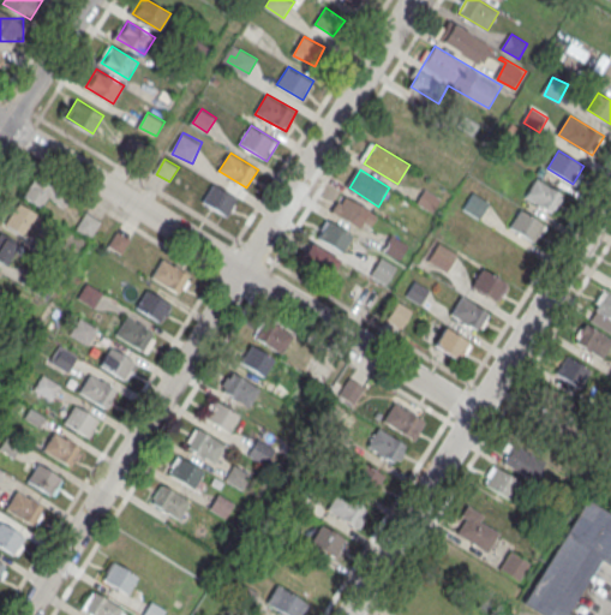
[(58,186),(39,174),(24,196),(45,208),(58,186)]
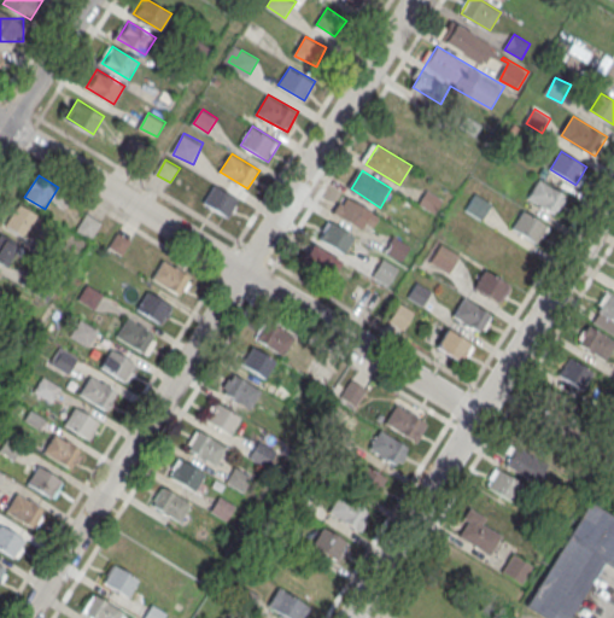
[(541,179),(530,197),(556,214),(560,205),(561,207),(568,196),(541,179)]
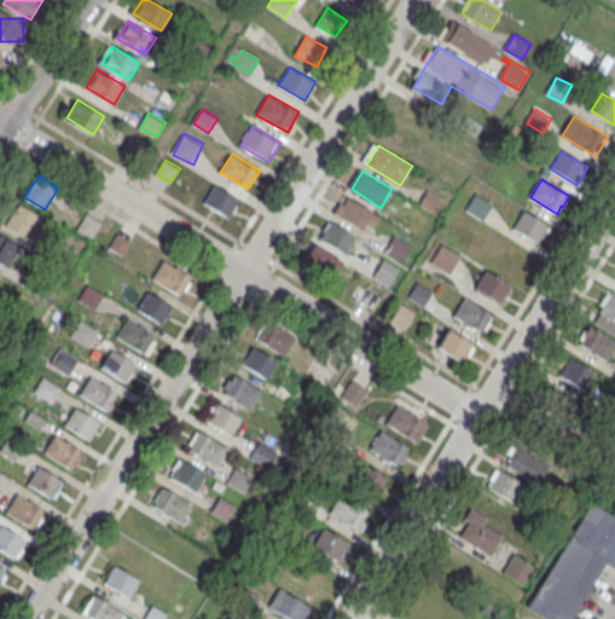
[(231,218),(242,198),(216,184),(206,204),(231,218)]
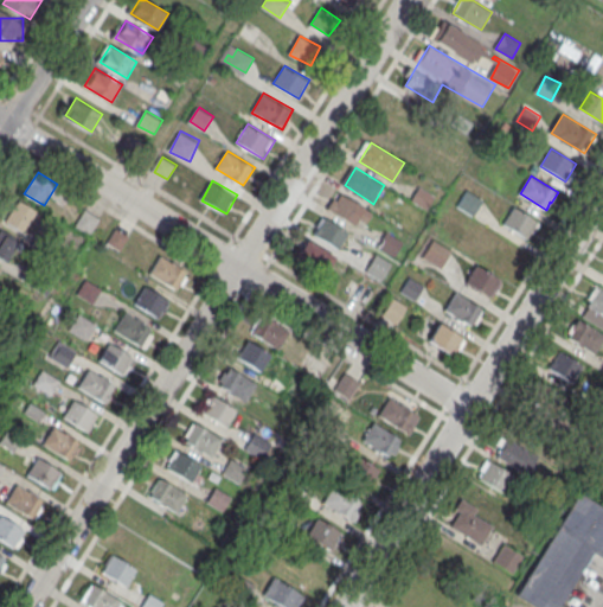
[(429,209),(436,196),(421,186),(414,199),(429,209)]
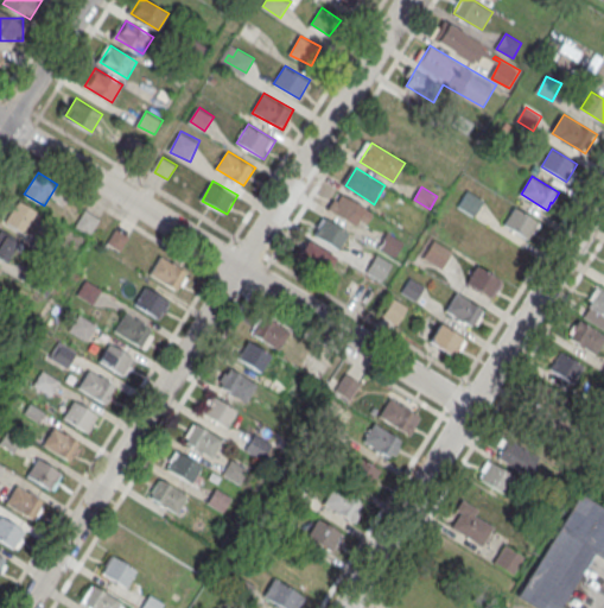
[(476,217),(487,201),(470,189),(458,207),(476,217)]
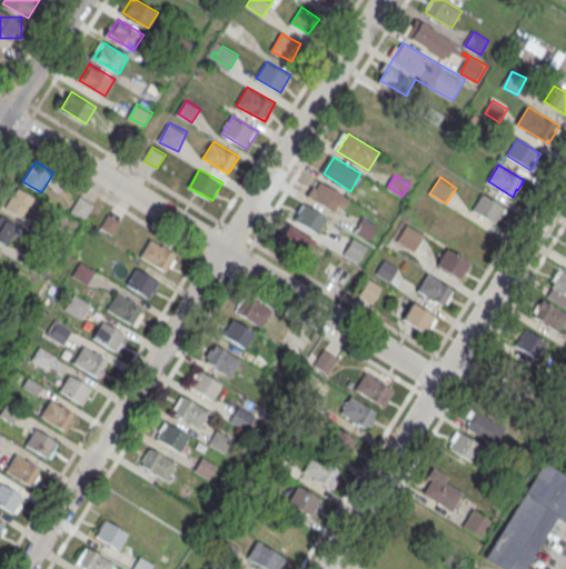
[(308,195),(339,213),(348,197),(318,178),(308,195)]
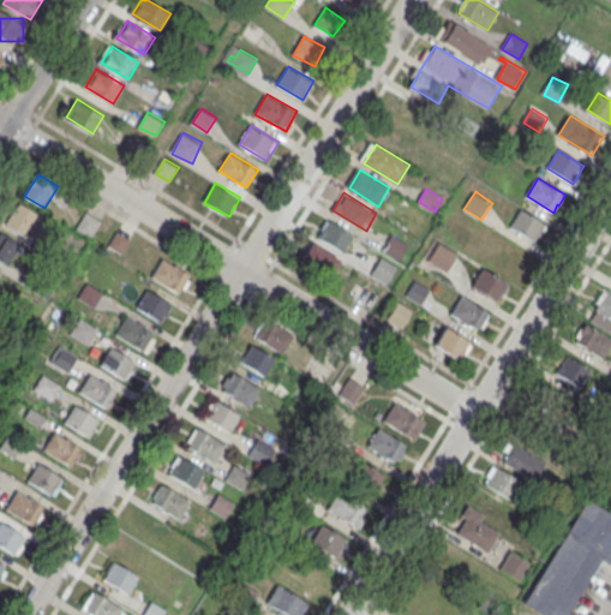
[(40,214),(22,202),(7,225),(27,237),(40,214)]
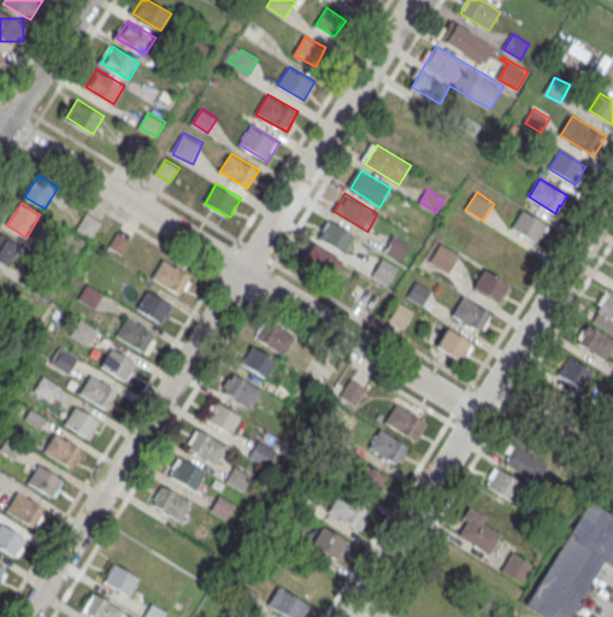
[(513,228),(537,244),(542,238),(543,239),(550,227),(524,210),(513,228)]
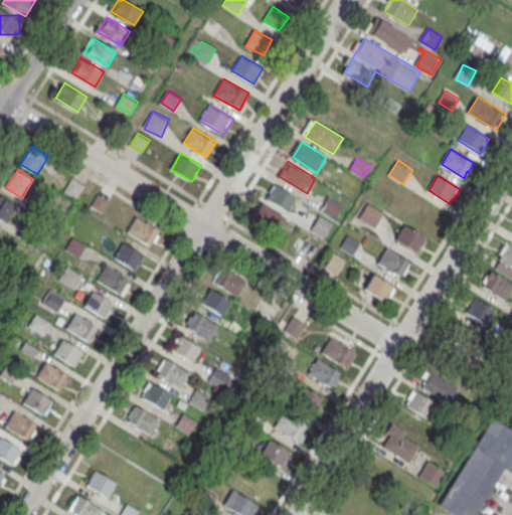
[(298,196),(277,183),(267,199),(289,211),(298,196)]
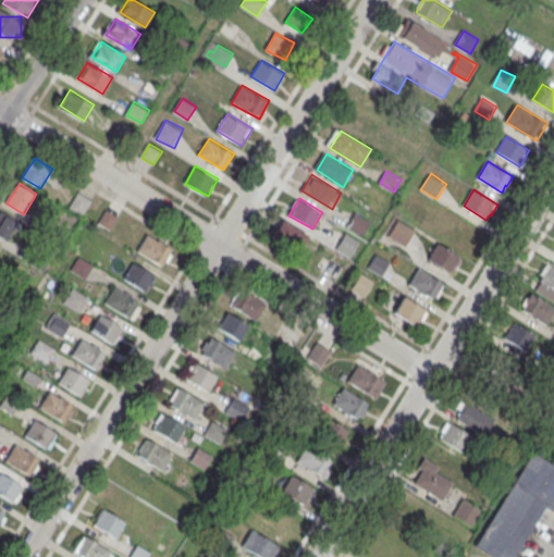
[(0,235),(9,240),(19,224),(0,211),(0,235)]
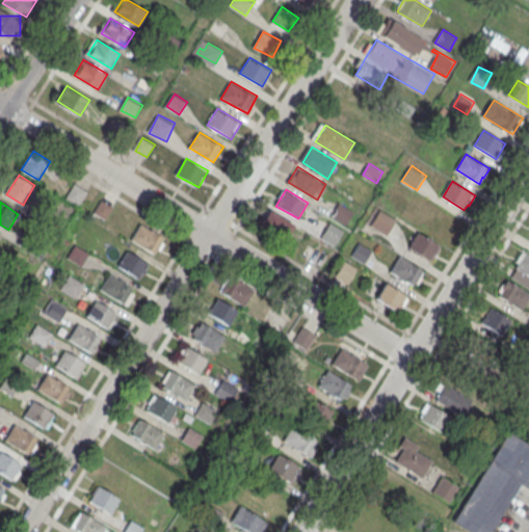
[(333,214),(347,224),(355,213),(341,202),(333,214)]
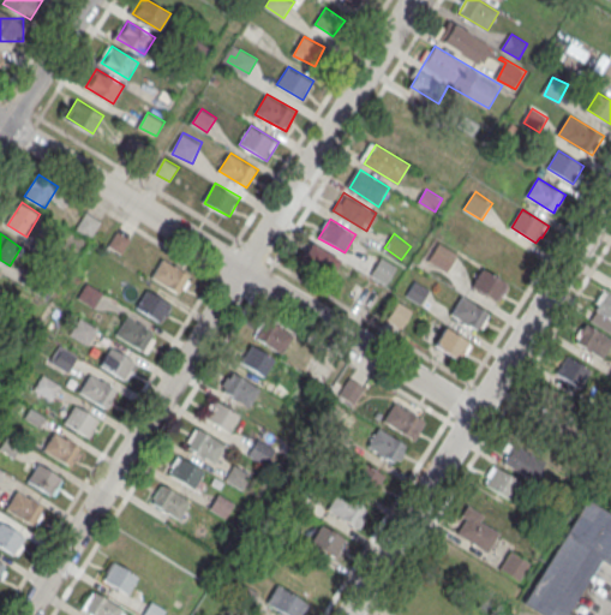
[(341,260),(311,242),(301,258),(331,276),(341,260)]
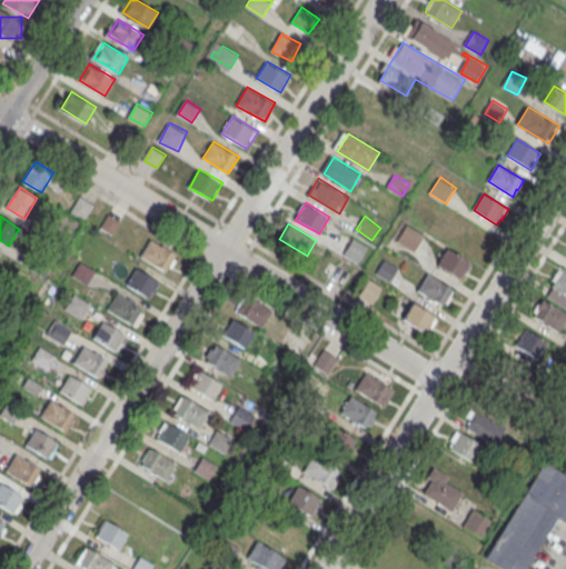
[(398,240),(416,251),(426,235),(408,223),(398,240)]
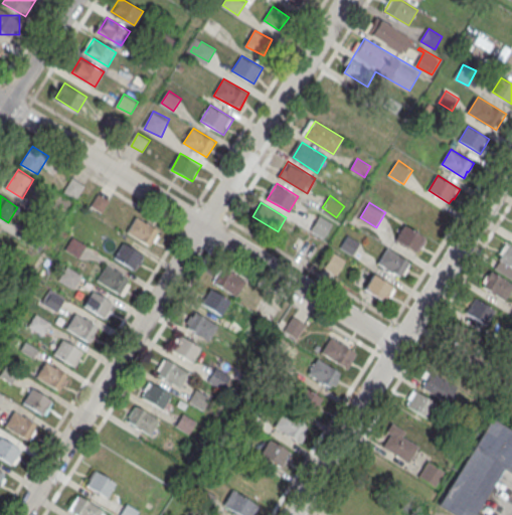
[(335,222),(320,214),(311,229),(326,238),(335,222)]
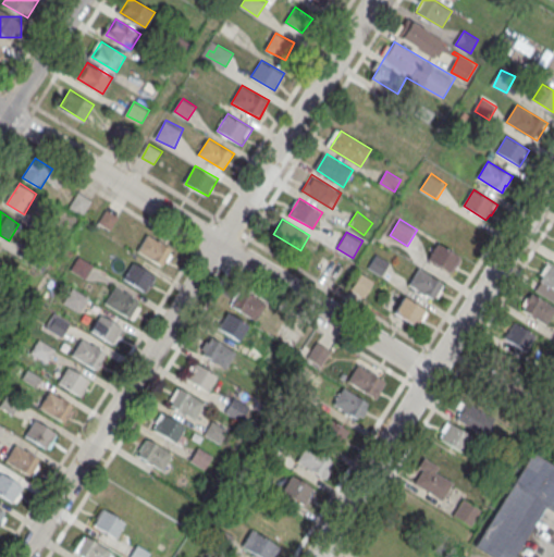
[(138,250),(164,267),(175,249),(149,233),(138,250)]
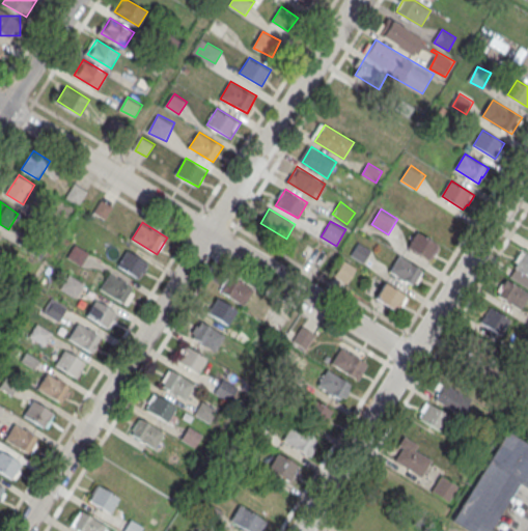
[(410,246),(432,259),(441,244),(419,230),(410,246)]
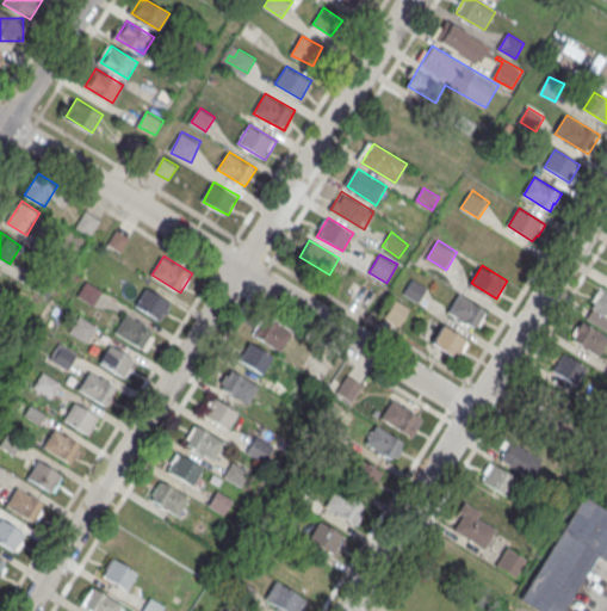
[(363,309),(378,300),(365,278),(350,288),(363,309)]
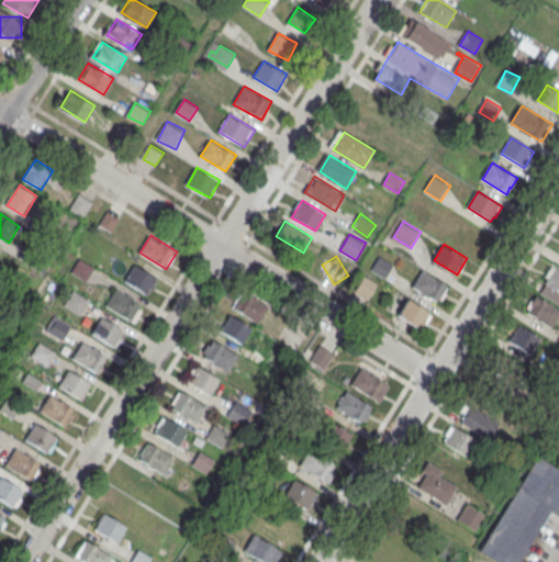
[(372,270),(387,278),(394,263),(380,256),(372,270)]
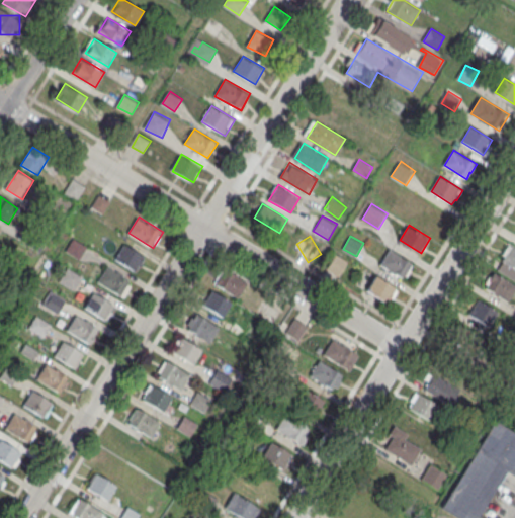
[(69,250),(81,258),(88,247),(76,239),(69,250)]
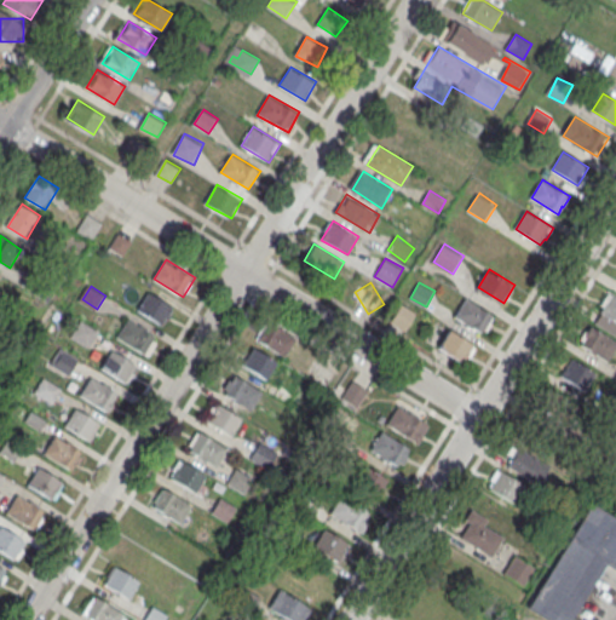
[(176,305),(150,291),(139,309),(165,325),(176,305)]
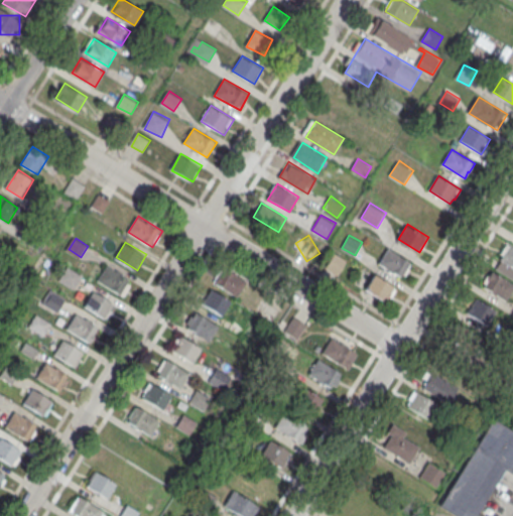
[(512,245),(510,244),(500,259),(512,267),(512,245)]
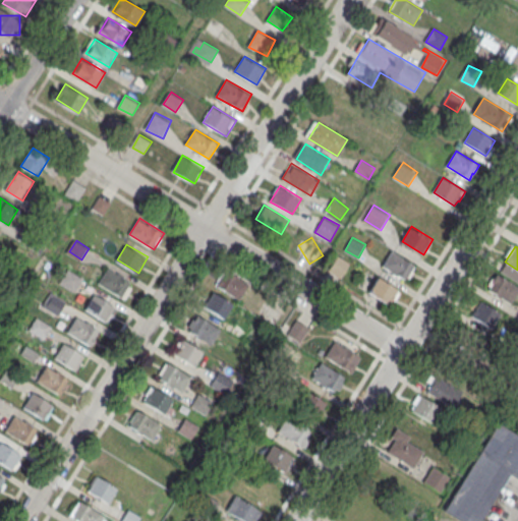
[(418,266),(393,250),(383,266),(408,281),(418,266)]
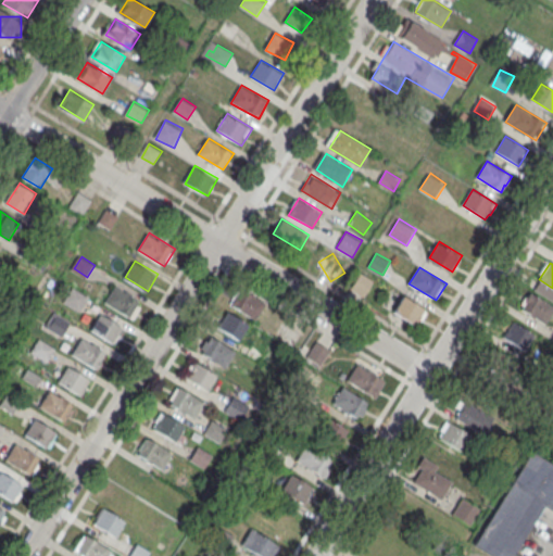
[(352,289),(365,297),(375,280),(363,273),(352,289)]
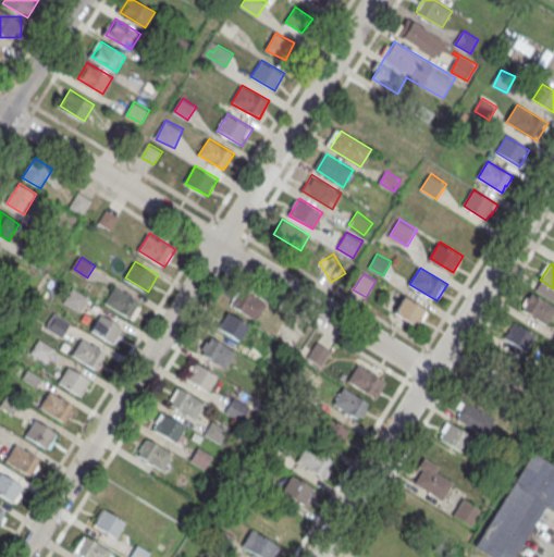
[(145,301),(115,286),(106,304),(135,319),(145,301)]
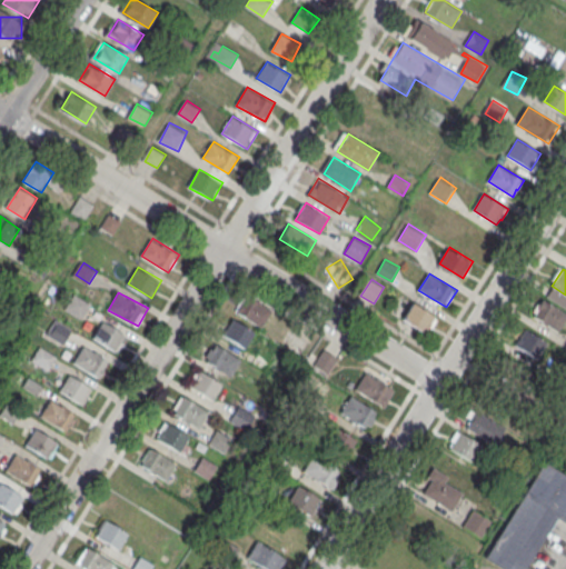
[(92,303),(73,293),(66,308),(83,319),(92,303)]
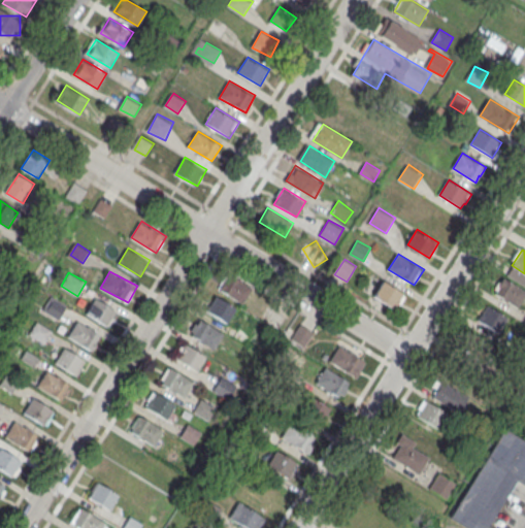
[(221,291),(244,303),(254,287),(230,274),(221,291)]
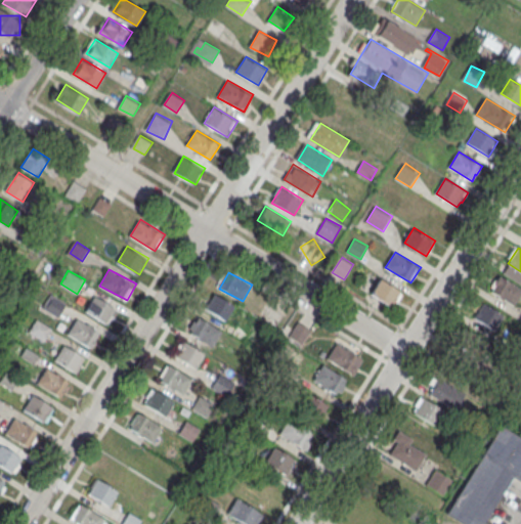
[(491,291),(515,306),(520,297),(520,287),(502,274),(491,291)]
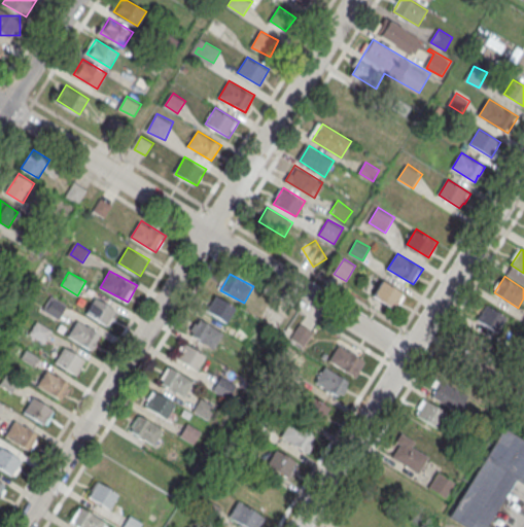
[(407,291),(380,281),(374,297),(400,308),(407,291)]
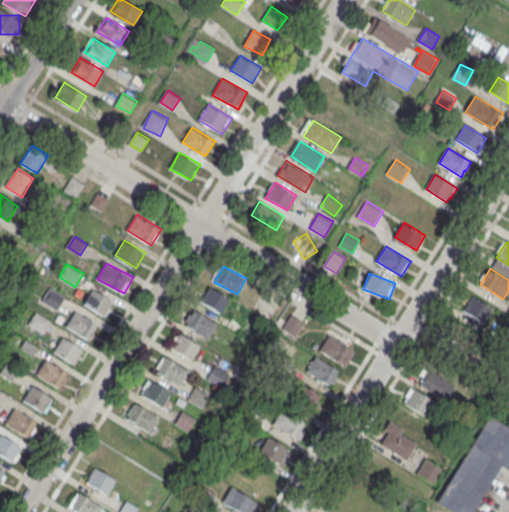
[(202,301),(222,313),(231,298),(210,286),(202,301)]
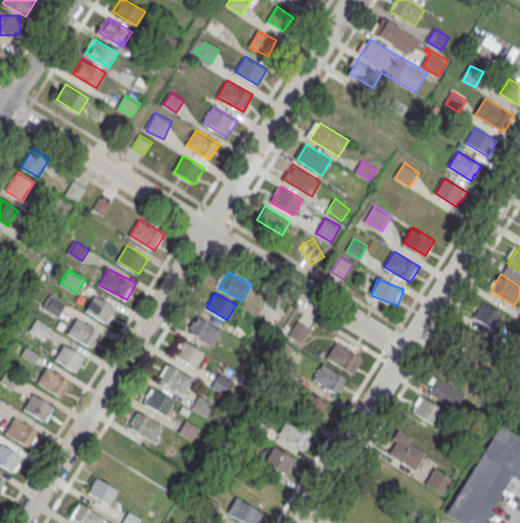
[(59,317),(68,302),(53,293),(45,308),(59,317)]
